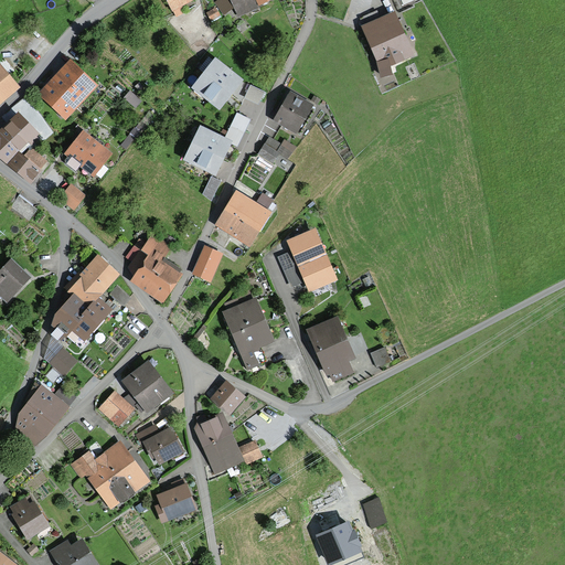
[(164,0),(172,12),(173,12),(176,18),(183,13),(180,9),(195,0),(164,0)]
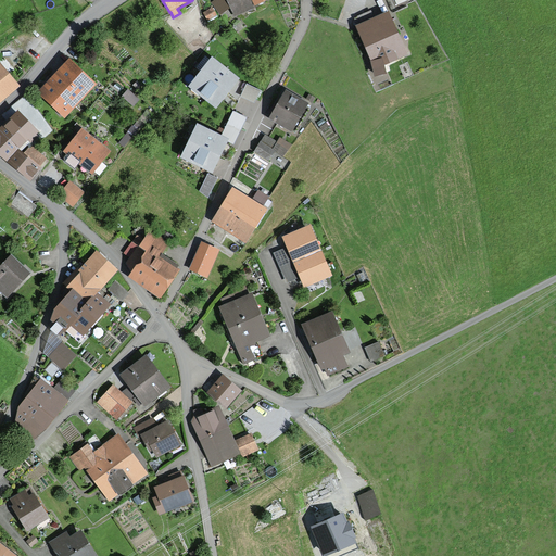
[(210,0),(212,3),(211,3),(219,15),(228,9),(222,0),(210,0)]
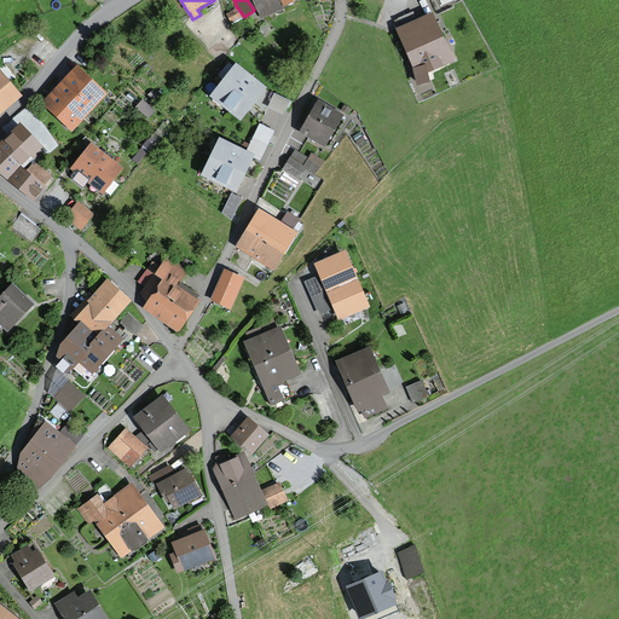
[(250,0),(260,19),(285,9),(284,7),(299,0),(250,0)]
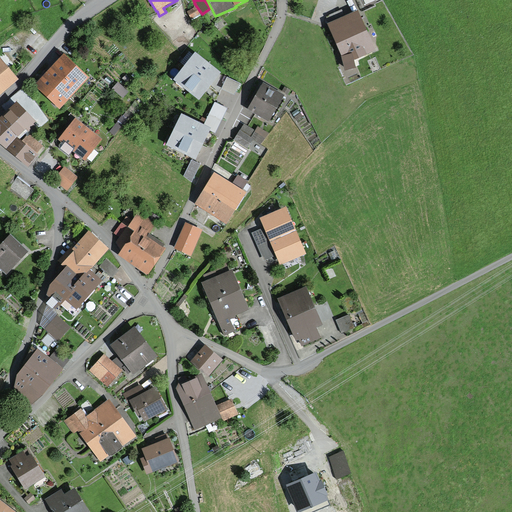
[(191,20),(198,17),(193,8),(186,12),(191,20)]
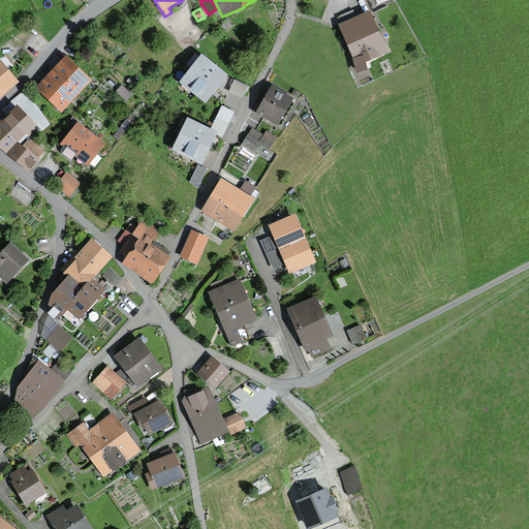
[(367,71),(365,63),(387,54),(369,12),(356,18),(353,9),(336,17),(340,25),(338,26),(352,59),(356,74),(367,71)]
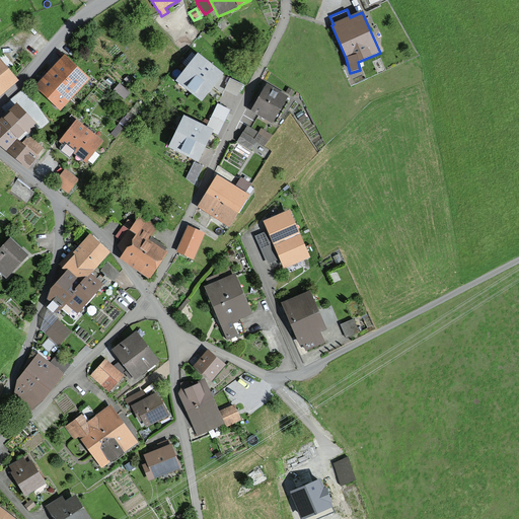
[(20,43),(26,36),(21,31),(15,36),(20,43)]
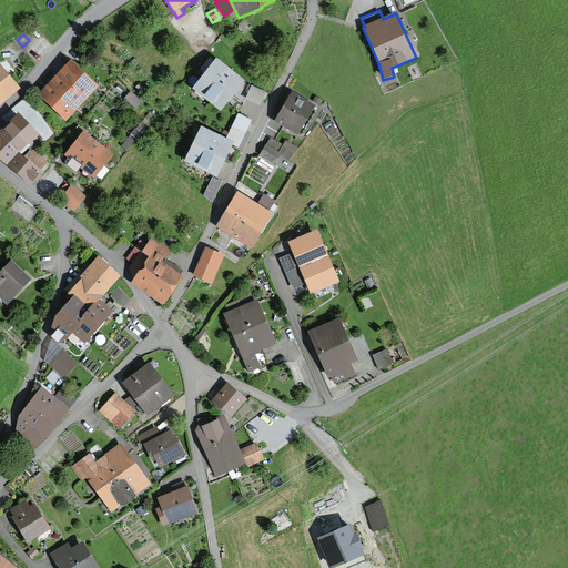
[(216,60),(204,75),(232,98),(245,82),(216,60)]
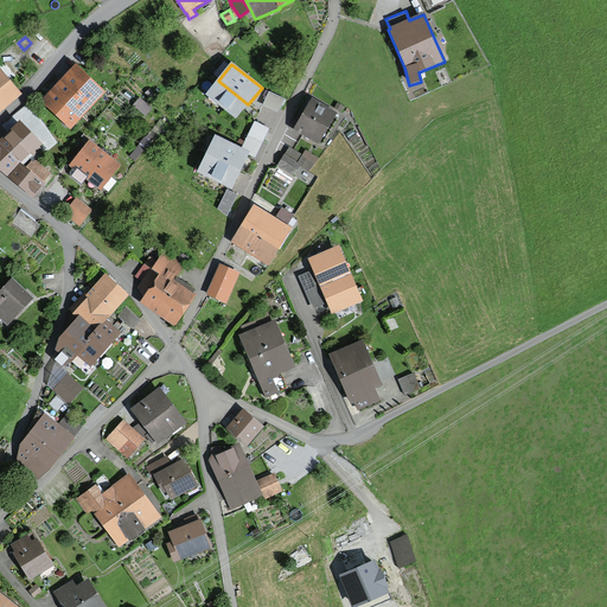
[(70,131),(106,93),(75,65),(40,103),(70,131)]
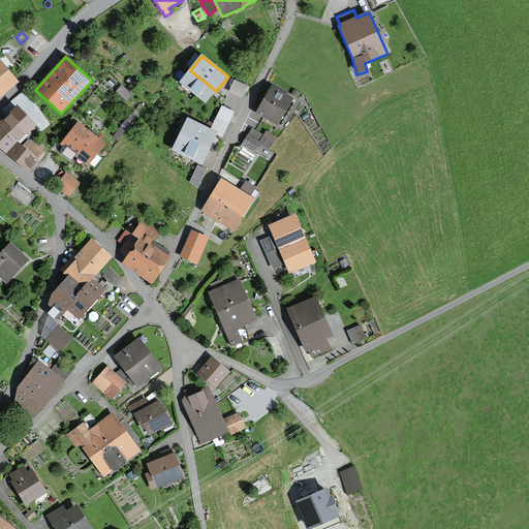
[(0,99),(20,83),(0,59),(0,99)]
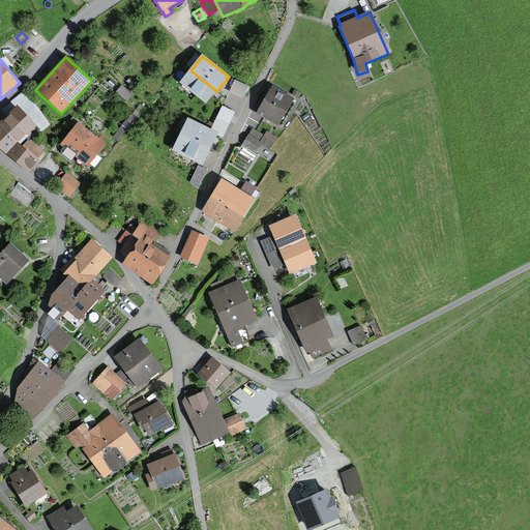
[(216,91),(190,70),(180,83),(206,105),(216,91)]
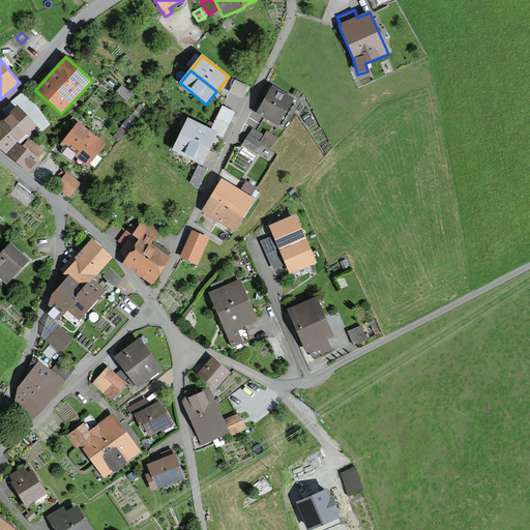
[(231,88),(244,96),(251,85),(237,78),(231,88)]
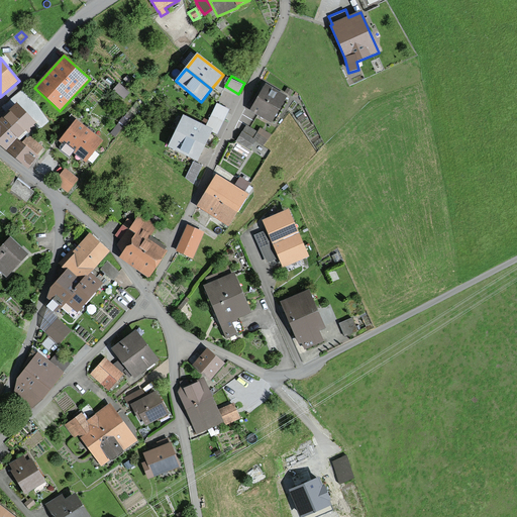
[(130,93),(119,83),(113,91),(124,100),(130,93)]
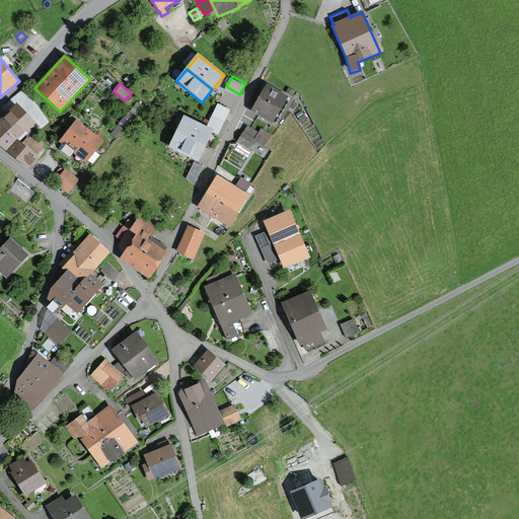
[(273,125),(288,97),(267,85),(250,113),(273,125)]
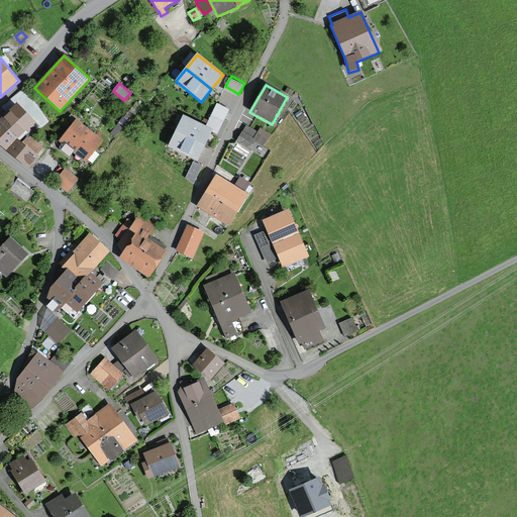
[(43,147),(26,133),(36,124),(17,103),(0,119),(0,123),(37,156),(43,147)]
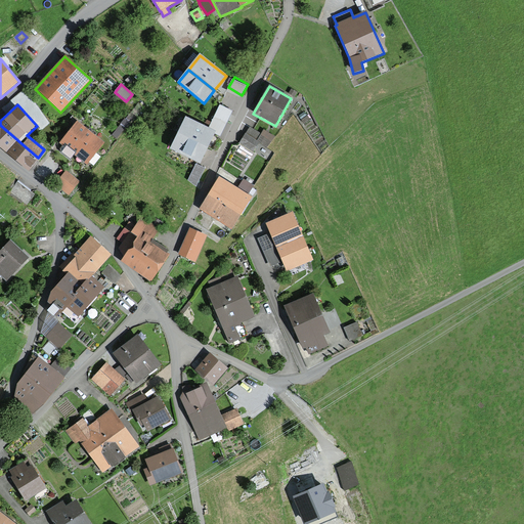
[(231,114),(218,107),(214,117),(227,123),(231,114)]
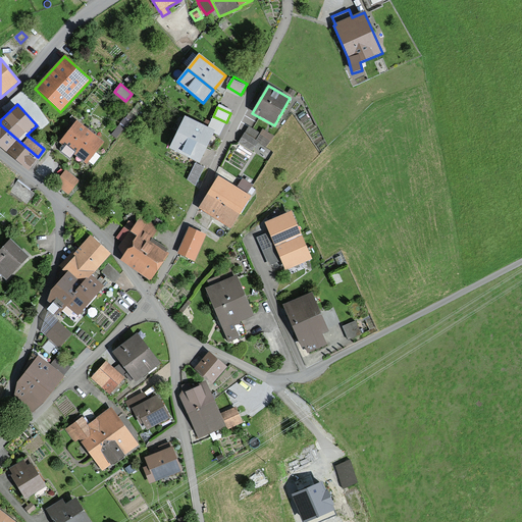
[(185,116),(176,132),(207,147),(214,132),(185,116)]
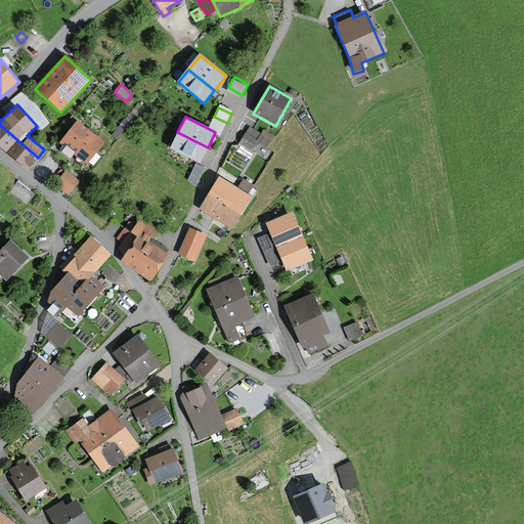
[(129,123),(124,119),(112,135),(117,139),(129,123)]
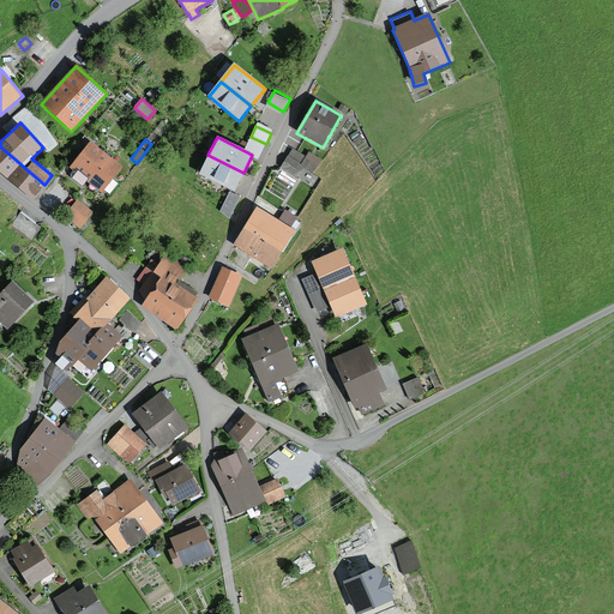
[(68,169),(73,172),(71,174),(72,179),(82,187),(86,182),(102,194),(122,168),(90,143),(68,169)]
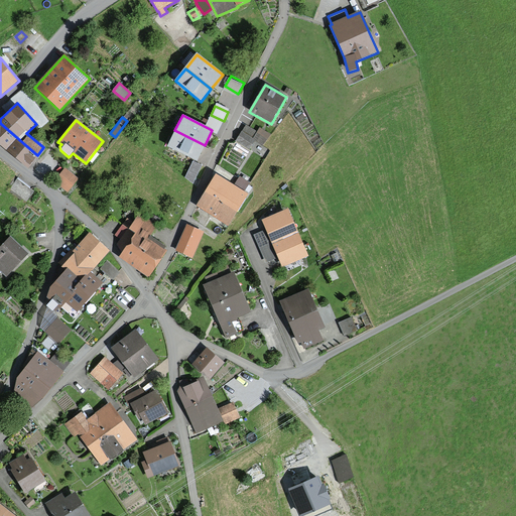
[(38,157),(37,155),(0,123),(0,146),(28,169),(38,157)]
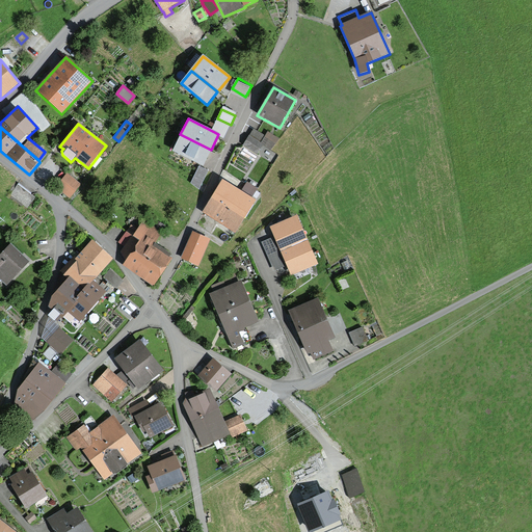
[(271,151),(280,139),(267,132),(265,135),(253,129),(248,137),(263,145),(271,151)]
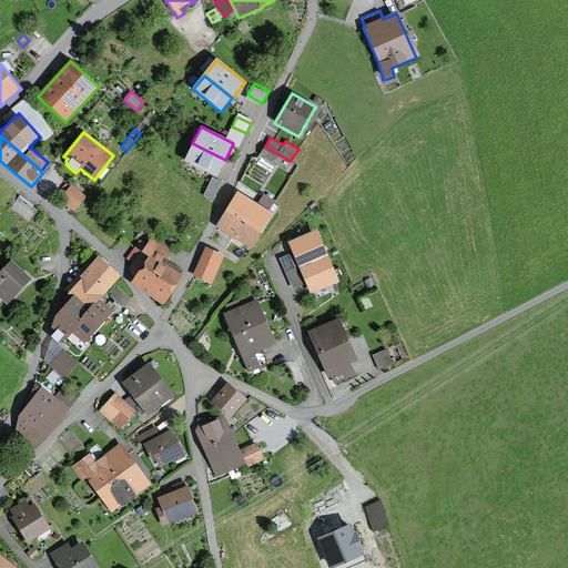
[(225,160),(192,143),(184,161),(217,176),(225,160)]
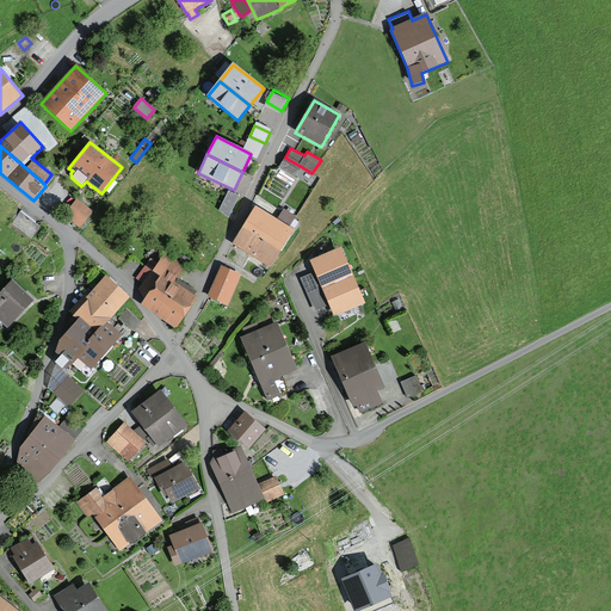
[(302,167),(285,158),(279,167),(296,177),(302,167)]
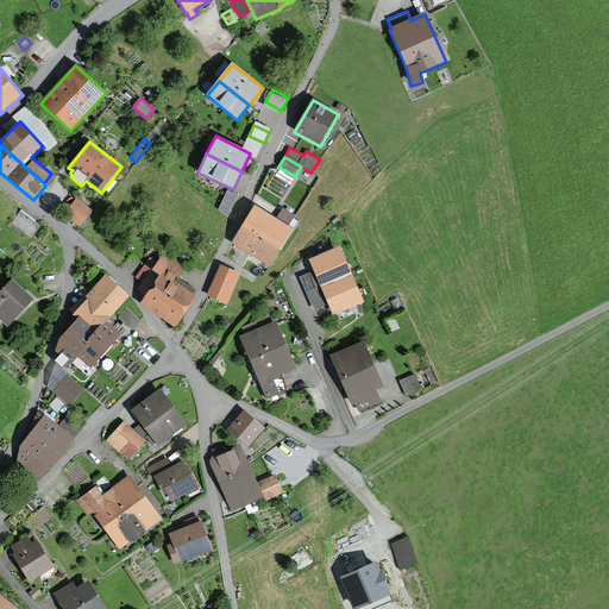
[(233,213),(238,190),(227,188),(221,211),(233,213)]
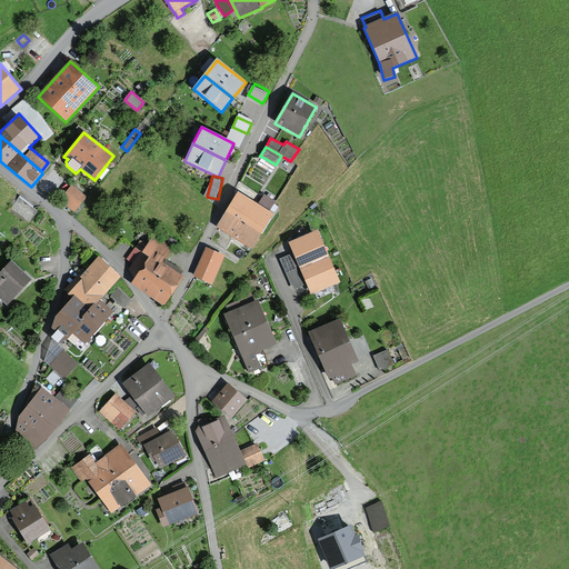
[(87,197),(71,186),(59,201),(76,213),(87,197)]
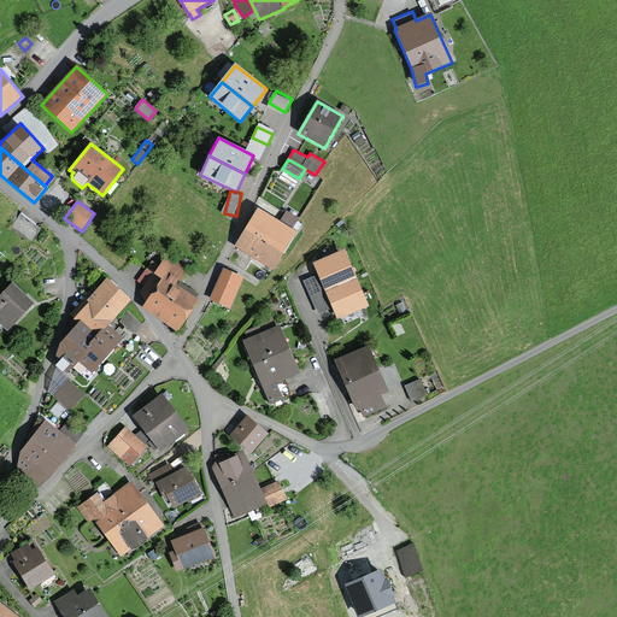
[(258,210),(245,230),(285,254),(297,234),(292,230),(278,222),(258,210)]
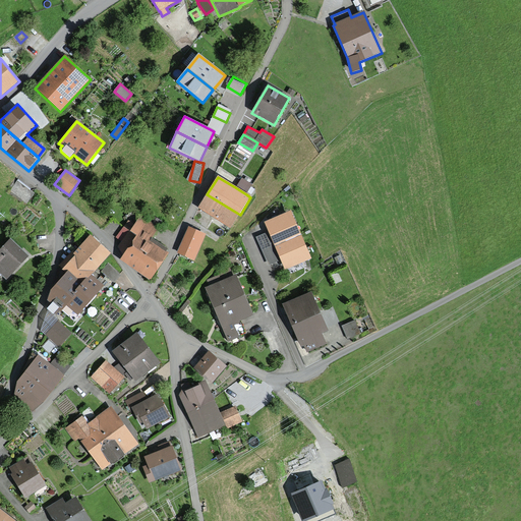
[(252,185),(241,178),(235,187),(246,194),(252,185)]
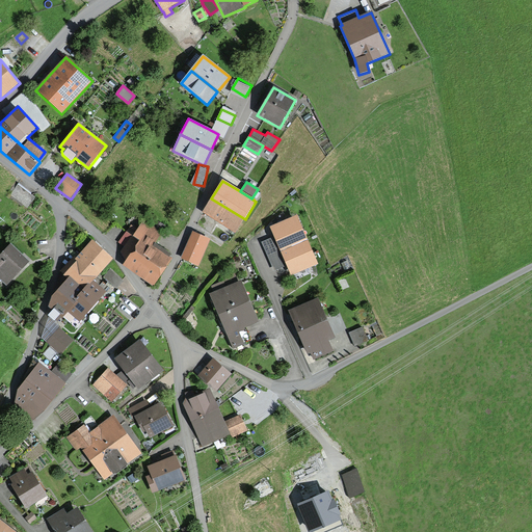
[(35,197),(18,185),(10,195),(28,208),(35,197)]
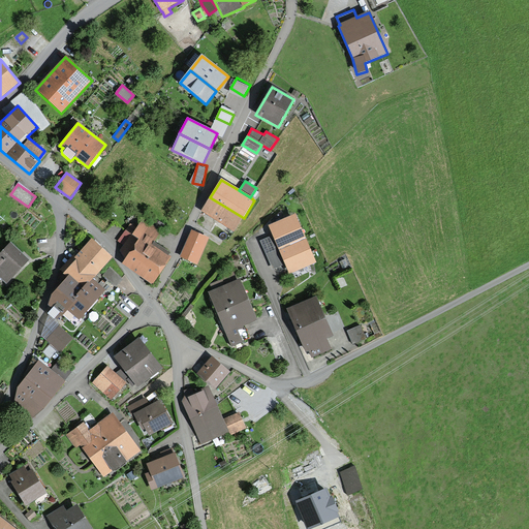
[(244,218),(210,197),(200,212),(234,234),(244,218)]
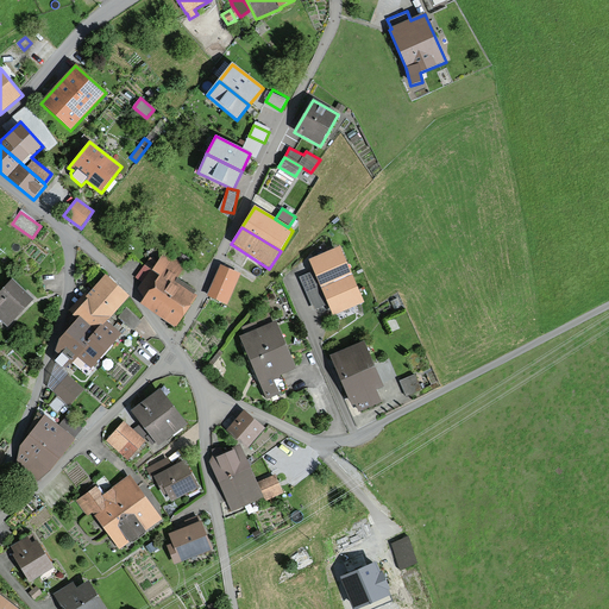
[(181,274),(194,255),(171,239),(161,257),(152,252),(138,274),(144,277),(140,283),(148,293),(143,300),(180,324),(201,292),(198,289),(199,287),(181,274)]
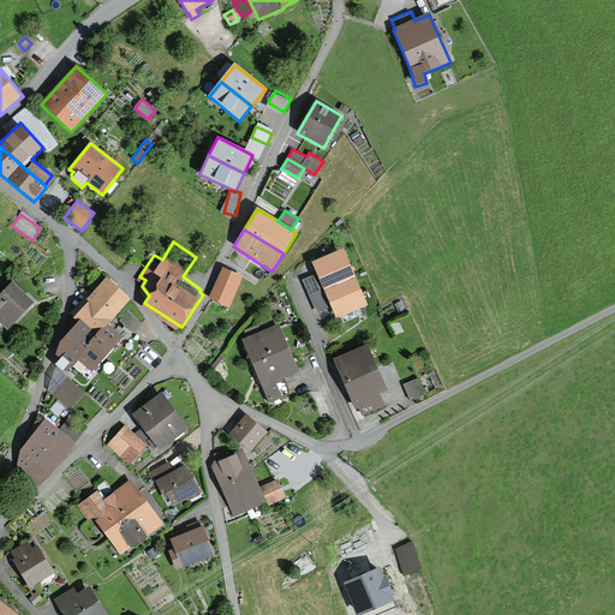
[(311,263),(316,275),(302,281),(310,298),(356,279),(344,250),(311,263)]
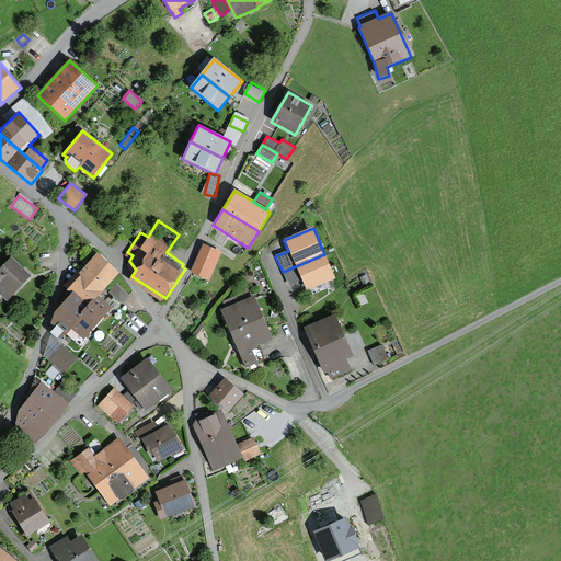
[(221,252),(203,244),(190,273),(209,282),(221,252)]
